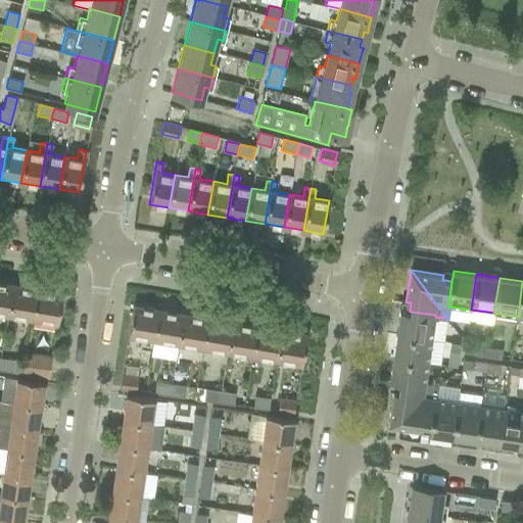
[(0,313),(7,314),(12,285),(0,282),(0,313)]
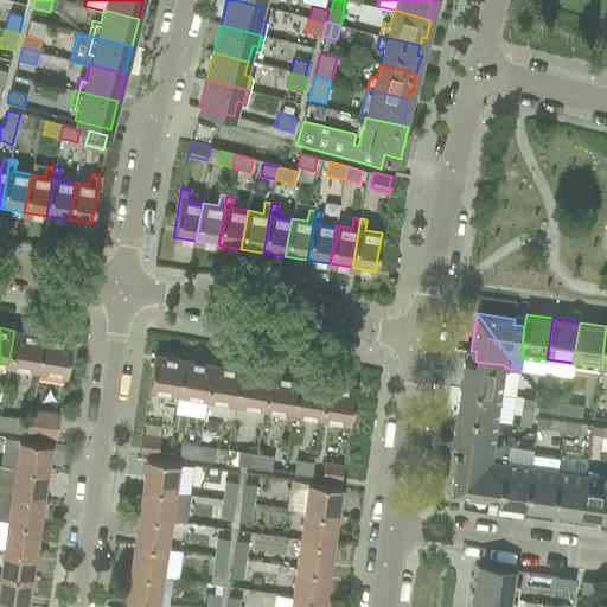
[(8,364),(37,370),(43,336),(14,331),(8,364)]
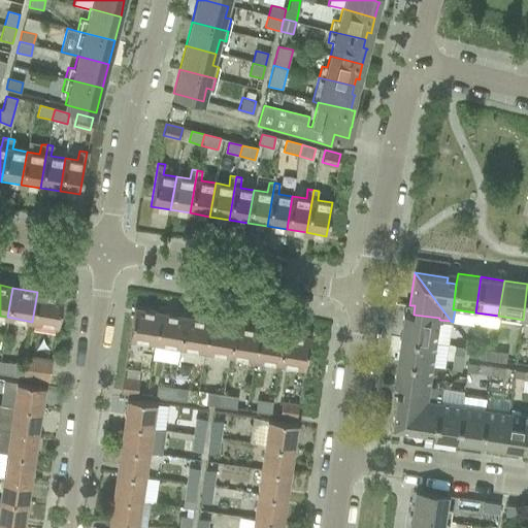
[(37,292),(32,322),(58,326),(63,296),(37,292)]
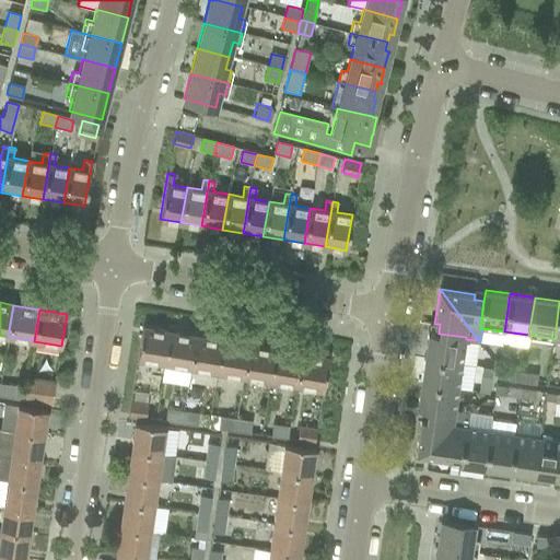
[(137,359),(164,363),(170,331),(142,327),(137,359)]
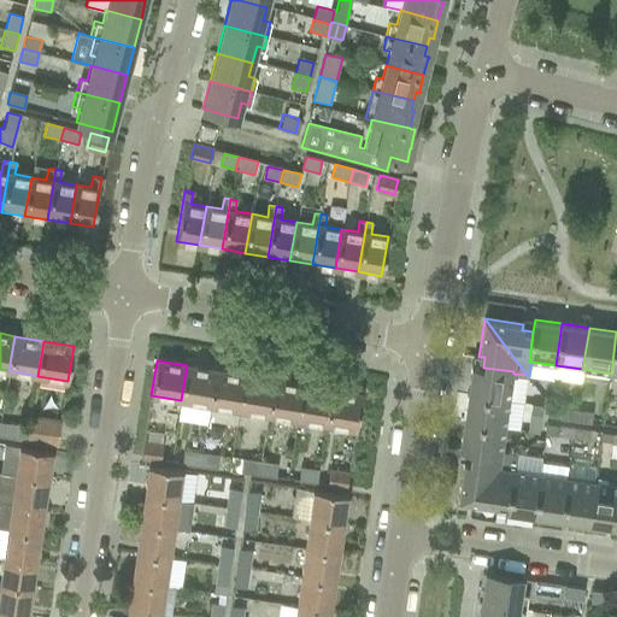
[(181,400),(210,405),(216,370),(187,365),(181,400)]
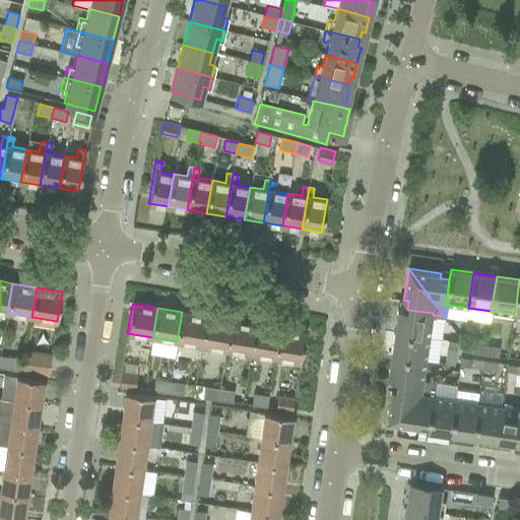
[(397,308),(394,331),(430,337),(433,315),(433,313),(407,310),(397,308)]
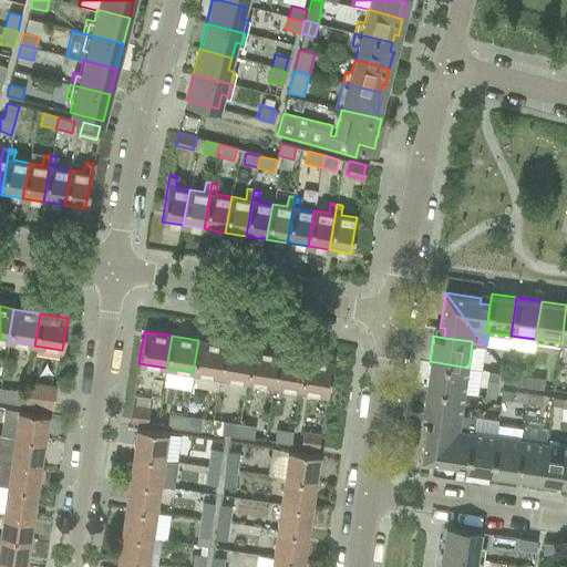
[(193,372),(219,377),(225,344),(198,340),(193,372)]
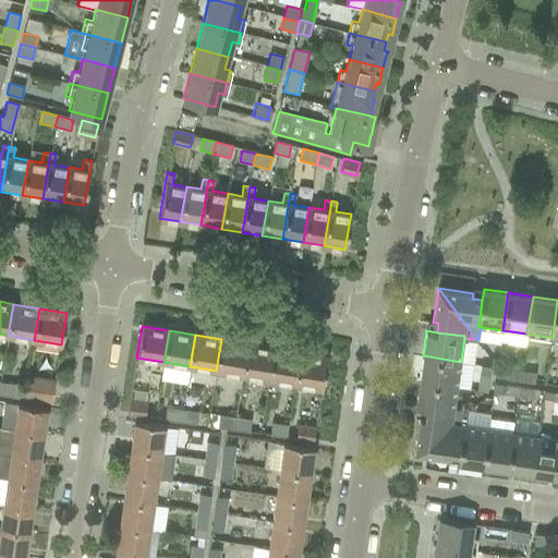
[(216,371),(242,375),(247,343),(221,339),(216,371)]
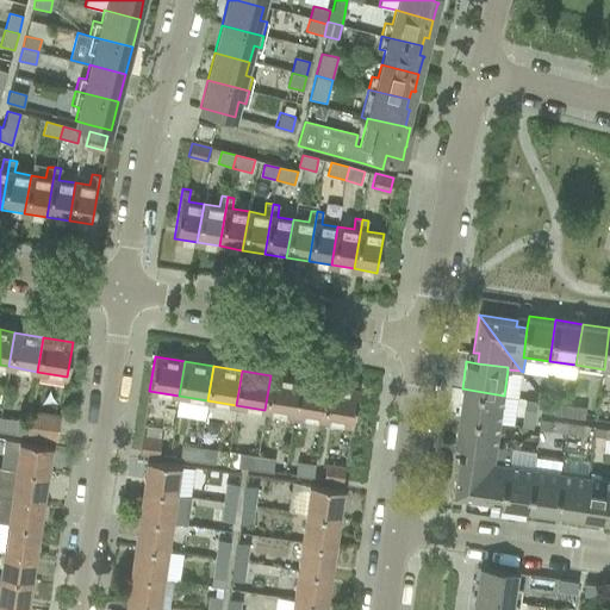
[(265,410),(293,415),(299,380),(271,375),(265,410)]
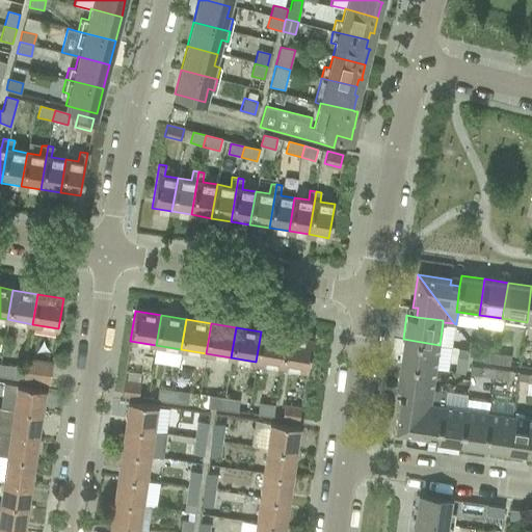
[(256,362),(281,366),(286,336),(261,331),(256,362)]
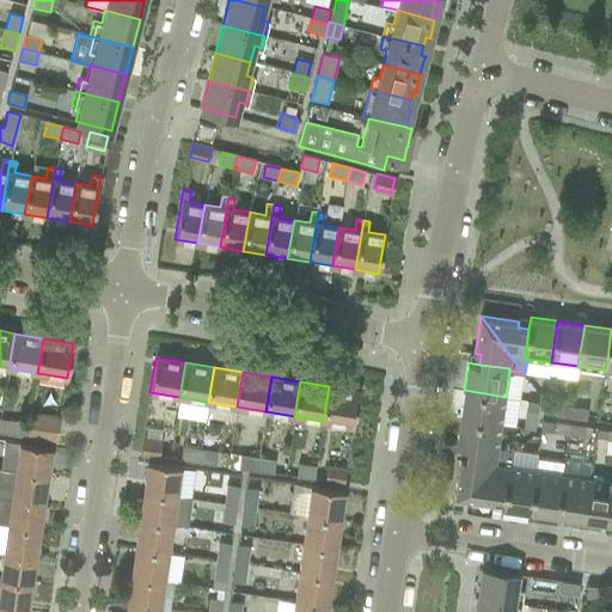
[(329,386),(323,421),(353,426),(359,391),(329,386)]
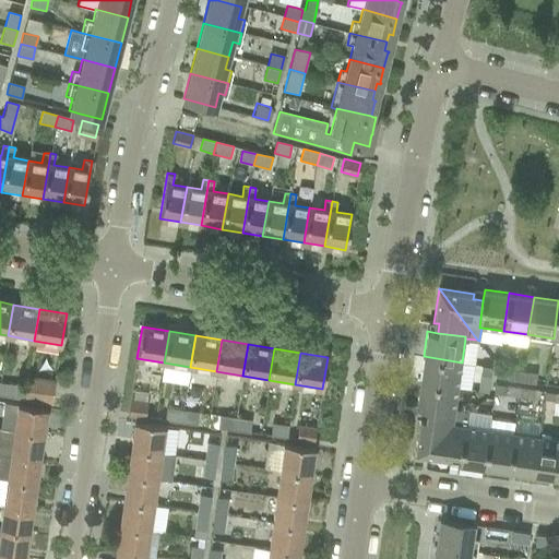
[(420,381),(458,387),(462,363),(424,356),(420,381)]
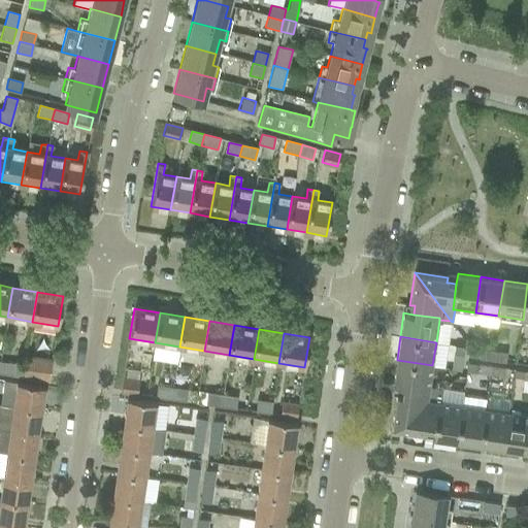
[(479,356),(493,358),(494,347),(481,345),(479,356)]
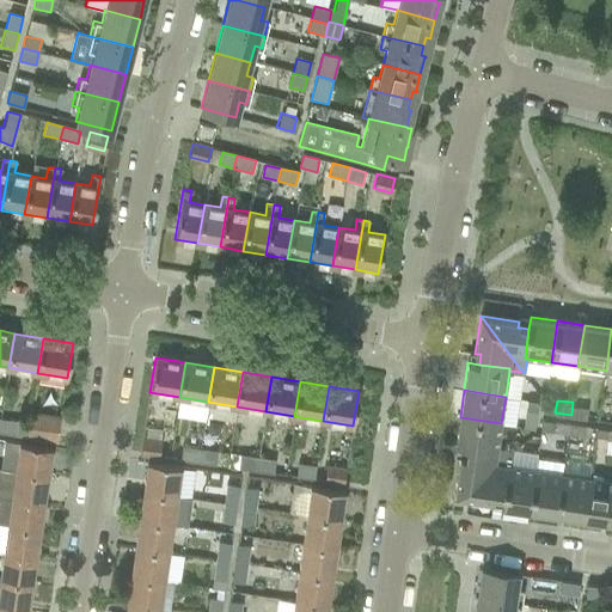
[(573,405),(570,417),(586,418),(587,408),(573,405)]
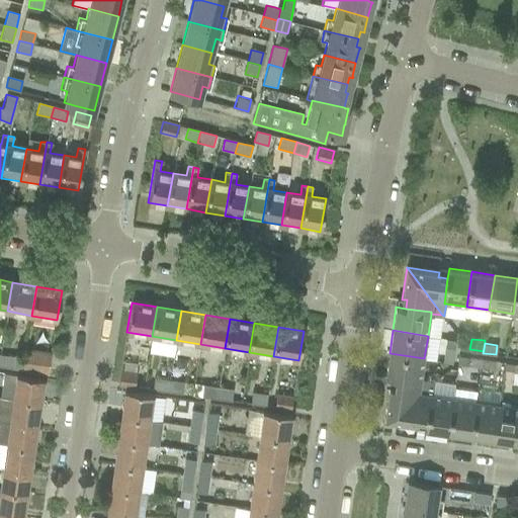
[(444,348),(442,361),(452,363),(454,350),(444,348)]
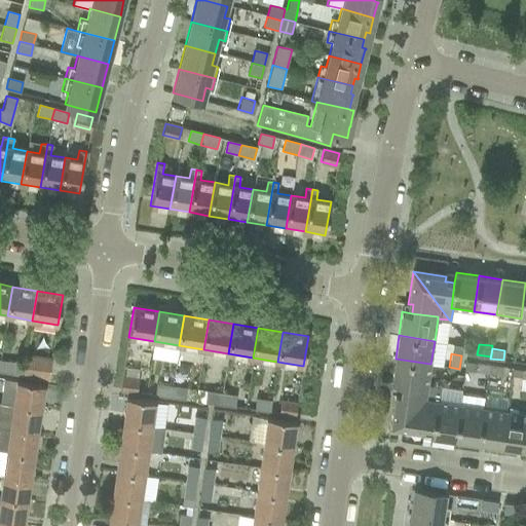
[(23,374),(48,378),(51,358),(26,354),(23,374)]
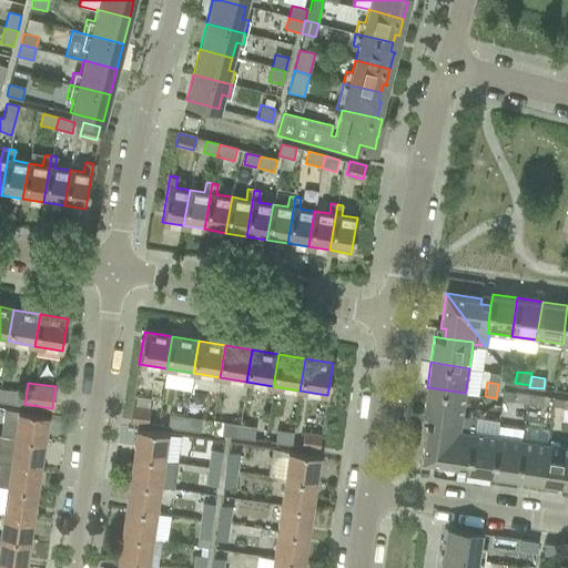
[(427,387),(423,413),(434,414),(462,418),(462,416),(464,403),(465,393),(427,387)]
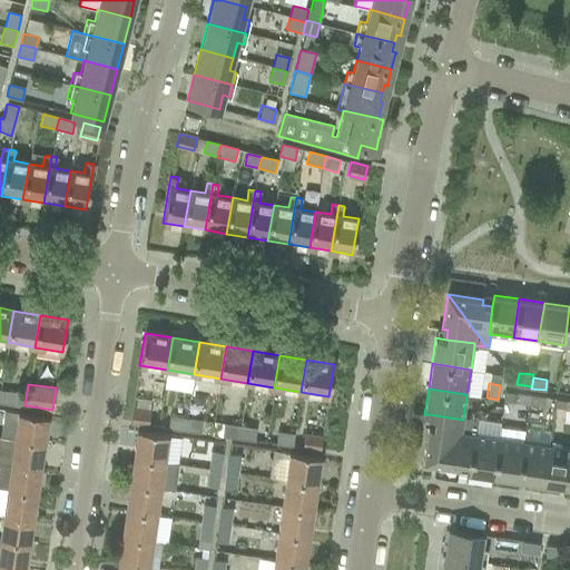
[(0,390),(0,403),(13,405),(16,392),(0,390)]
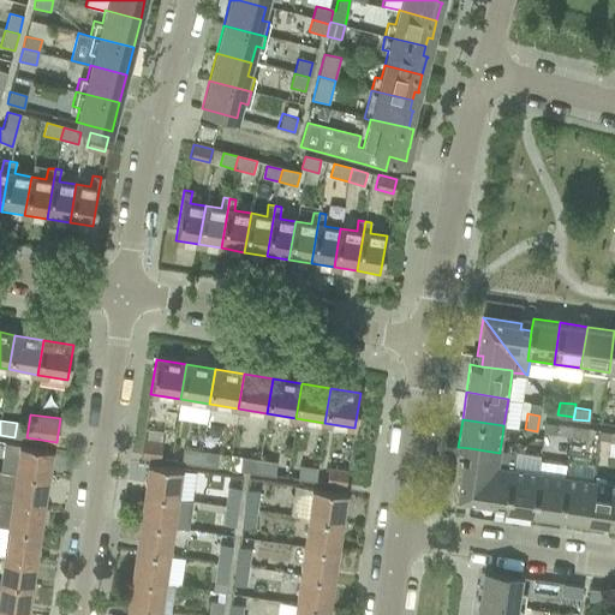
[(556,424),(555,434),(572,436),(573,425),(556,424)]
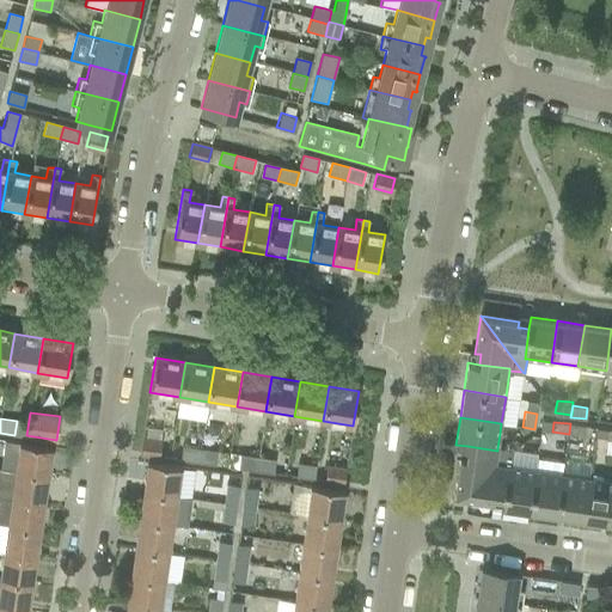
[(570,423),(569,434),(583,436),(585,426),(570,423)]
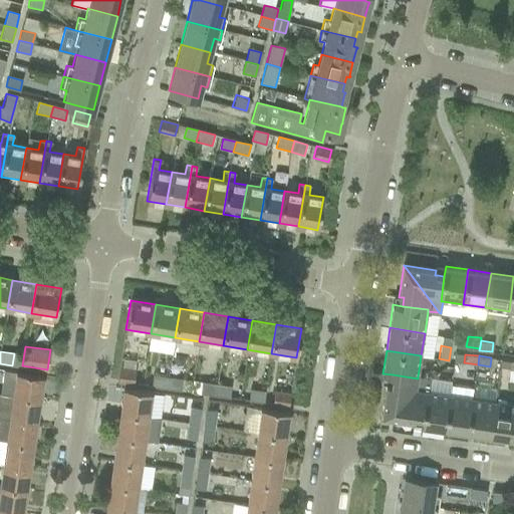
[(3,369),(0,393),(14,396),(39,399),(43,375),(23,372),(17,371),(3,369)]
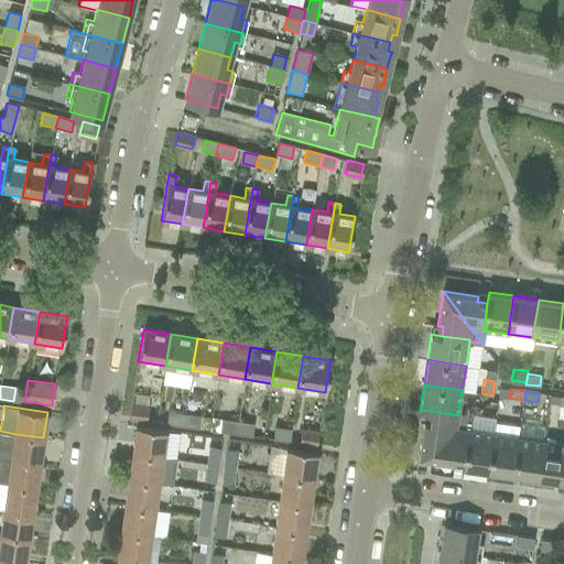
[(130,405),(128,419),(147,421),(148,408),(130,405)]
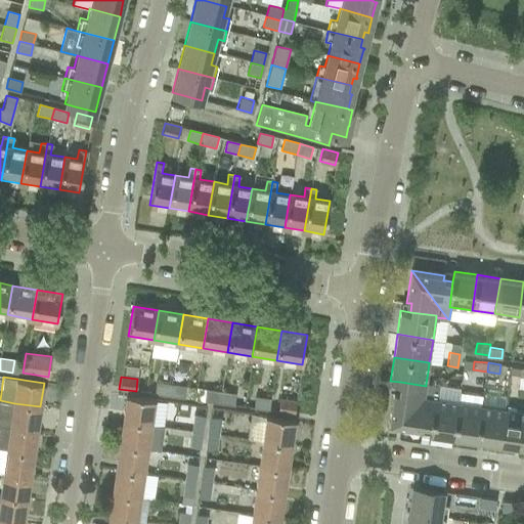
[(156,382),(155,393),(170,395),(171,384),(156,382)]
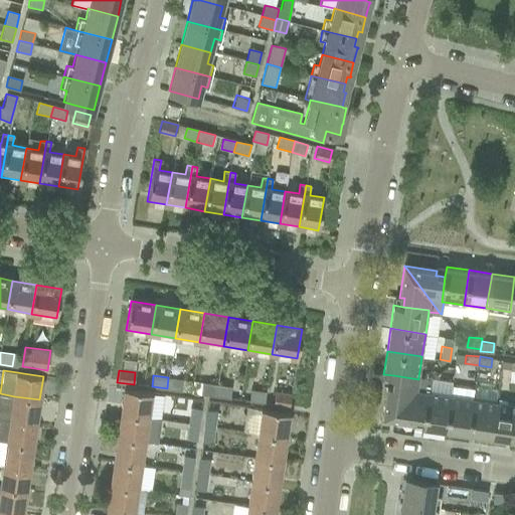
[(387,383),(382,415),(432,381),(432,379),(418,377),(418,379),(393,375),(393,376),(392,381),(392,384),(387,383)]
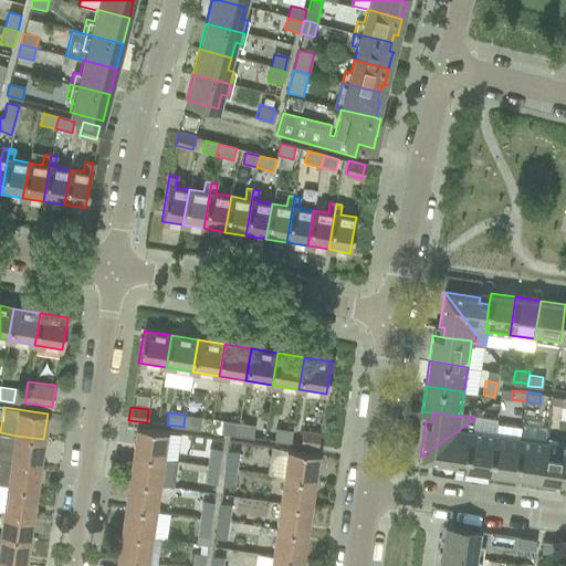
[(185,415),(184,427),(198,430),(200,418),(185,415)]
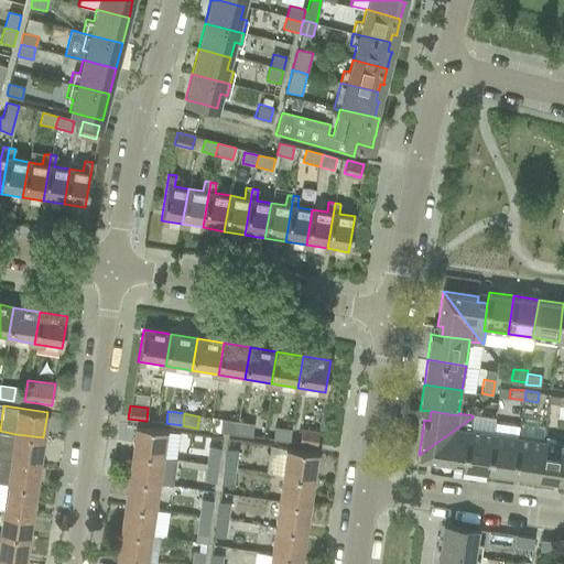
[(473,418),(419,455),(454,461),(455,455),(458,455),(464,456),(465,456),(468,430),(470,430),(473,418)]
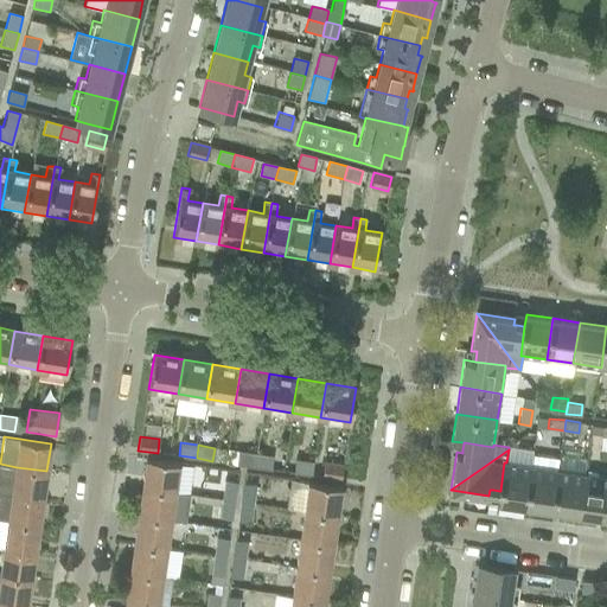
[(236,464),(254,466),(256,453),(237,451),(236,464)]
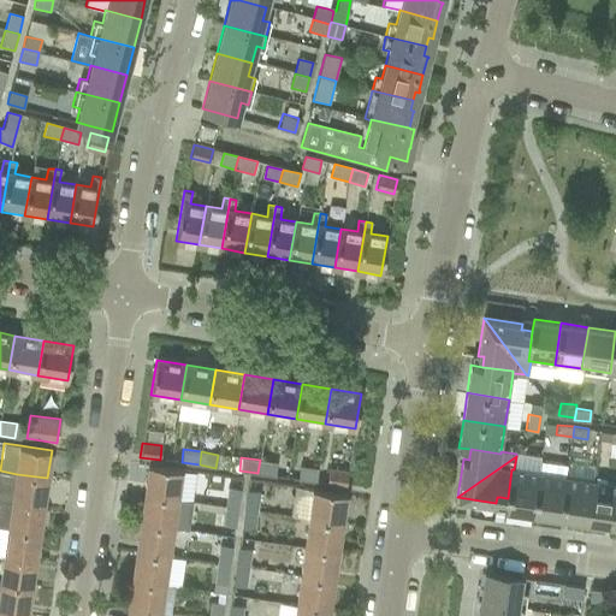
[(260,460),(258,473),(274,475),(276,462),(260,460)]
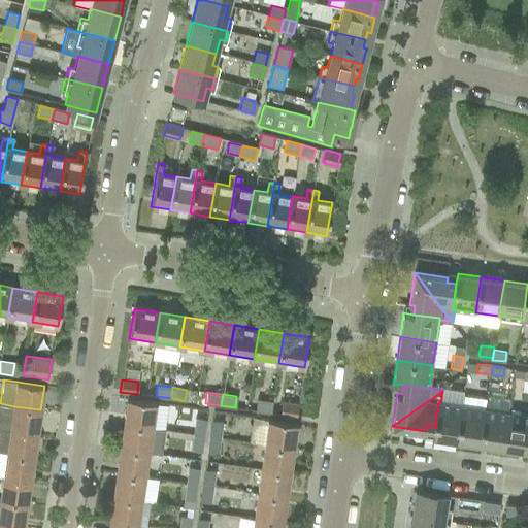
[(463,395),(462,405),(457,440),(480,444),(485,408),(486,399),(463,395)]
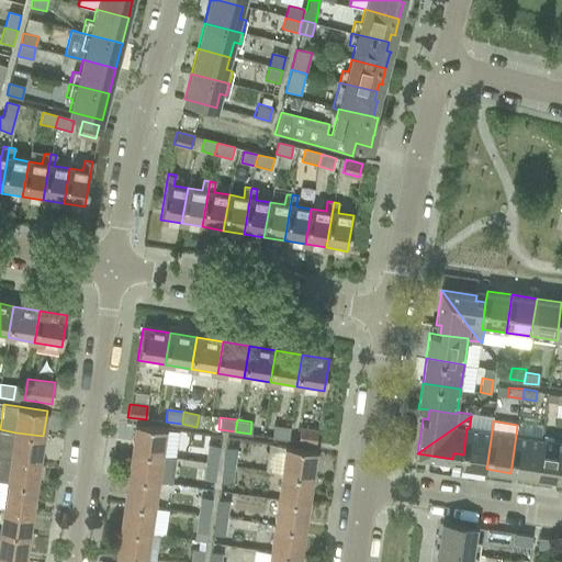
[(134,424),(131,451),(160,456),(165,428),(134,424)]
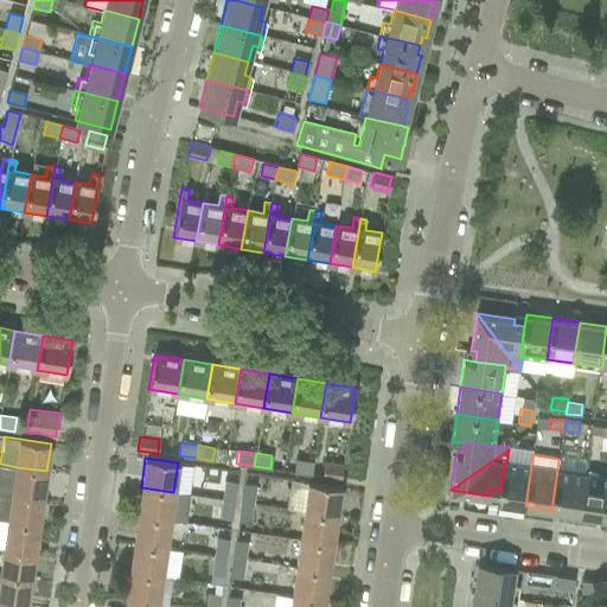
[(295,459),(293,473),(311,475),(313,461),(295,459)]
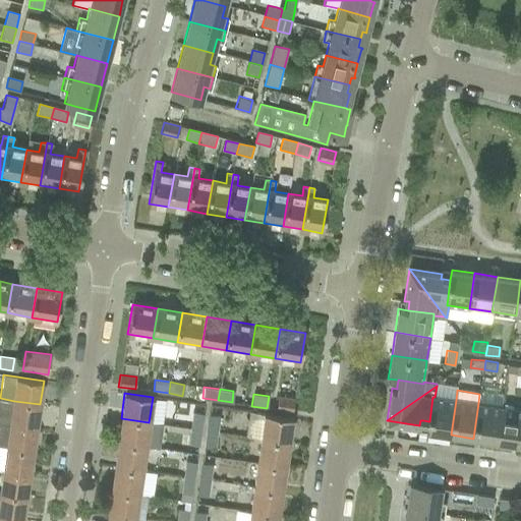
[(277,409),(293,411),(294,400),(278,397),(277,409)]
